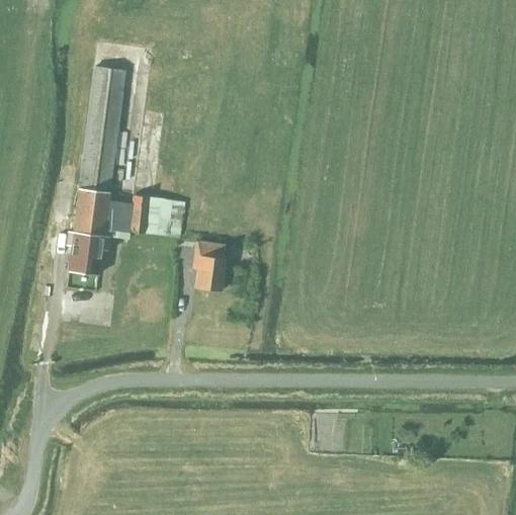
[(78,187),(80,187),(110,191),(126,70),(93,66),(78,187)]
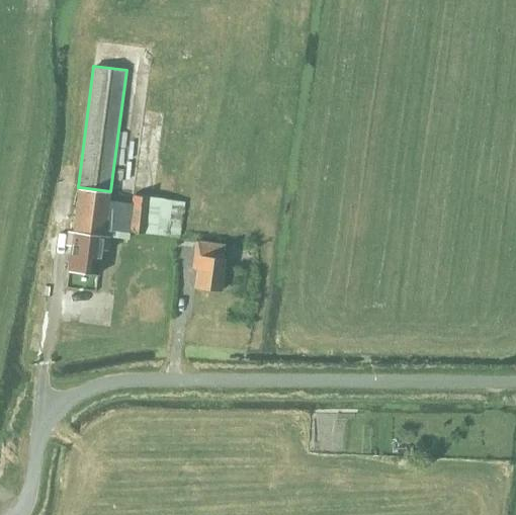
[(80,187),(75,232),(104,236),(109,199),(110,191),(80,187)]
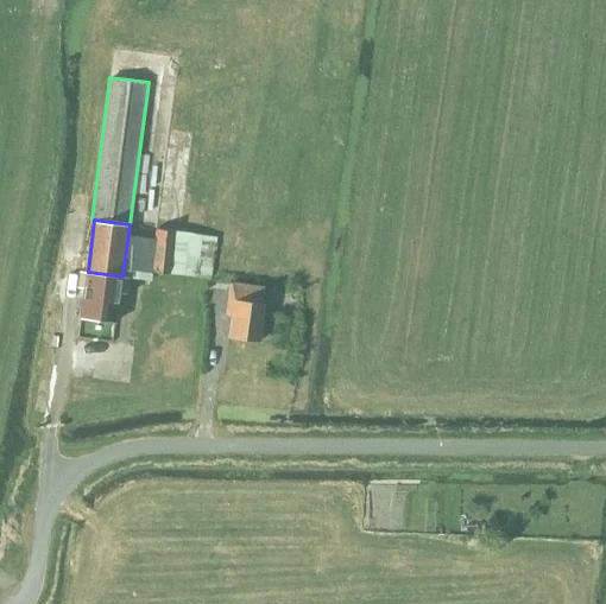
[(128,234),(122,277),(127,277),(153,280),(152,272),(212,278),(218,236),(156,228),(156,236),(128,234)]
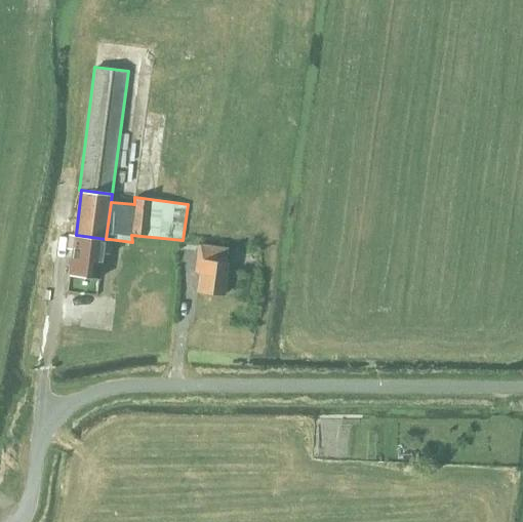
[(70,234),(69,247),(74,248),(71,273),(99,276),(103,251),(108,252),(110,239),(106,239),(76,235),(70,234)]
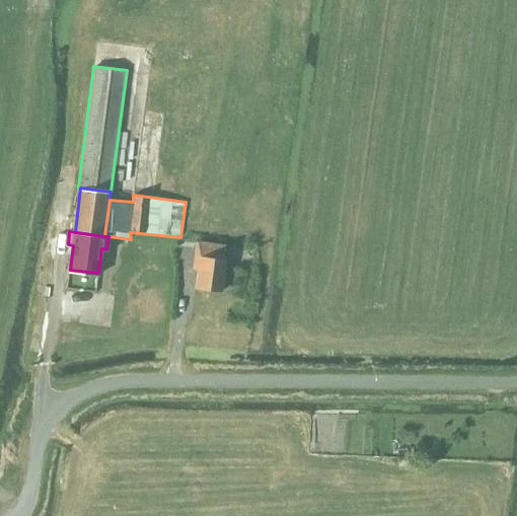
[(221,291),(225,260),(223,260),(225,245),(197,242),(194,268),(198,269),(195,288),(221,291)]
